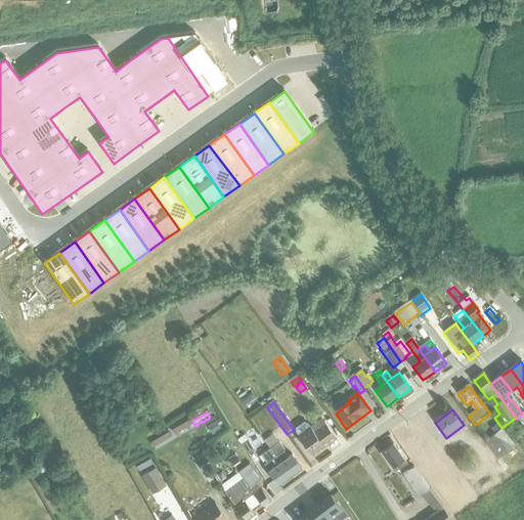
[(308,424),(295,434),(313,460),(338,441),(322,420),(315,425),(308,424)]
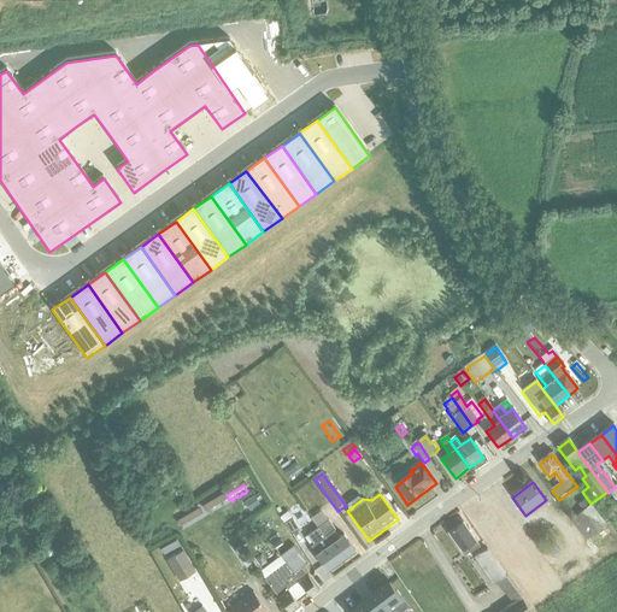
[(224,496),(201,510),(205,516),(227,502),(224,496)]
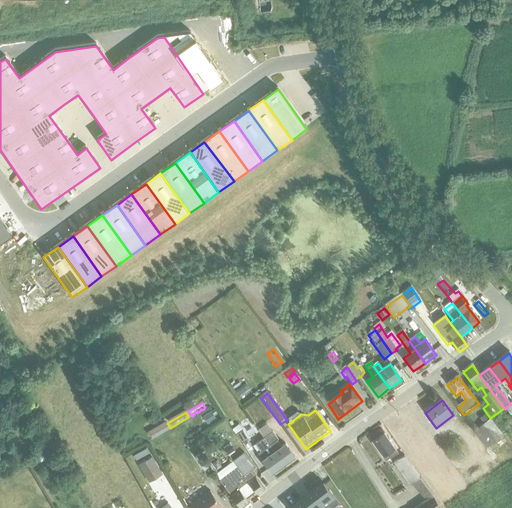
[(211,414),(202,419),(207,427),(209,426),(211,429),(219,424),(217,420),(216,421),(211,414)]
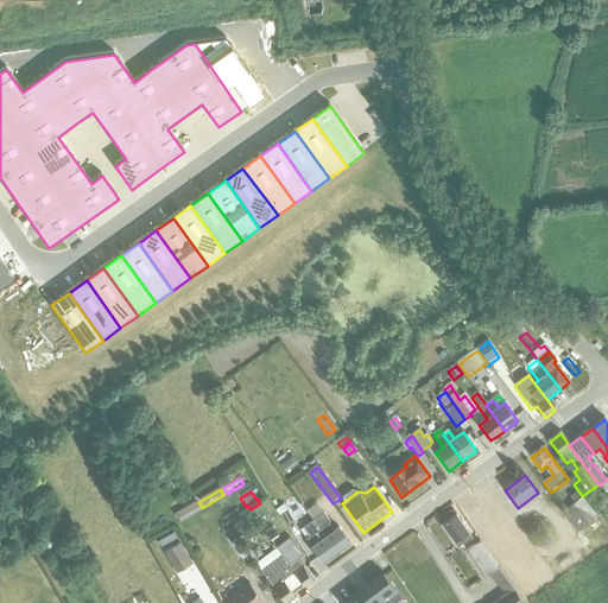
[(583,499),(563,514),(578,534),(581,532),(599,519),(583,499)]
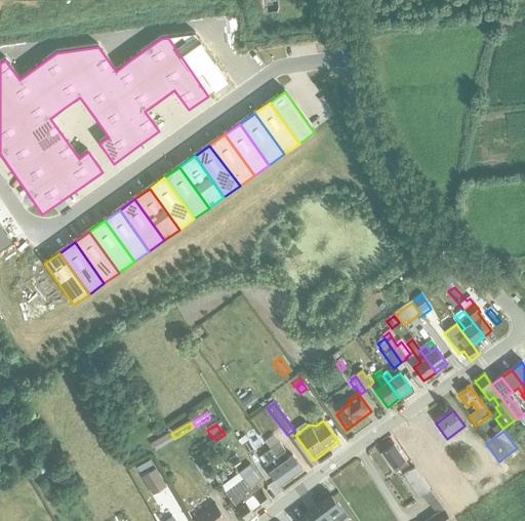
[(169,435),(151,447),(153,451),(172,440),(169,435)]
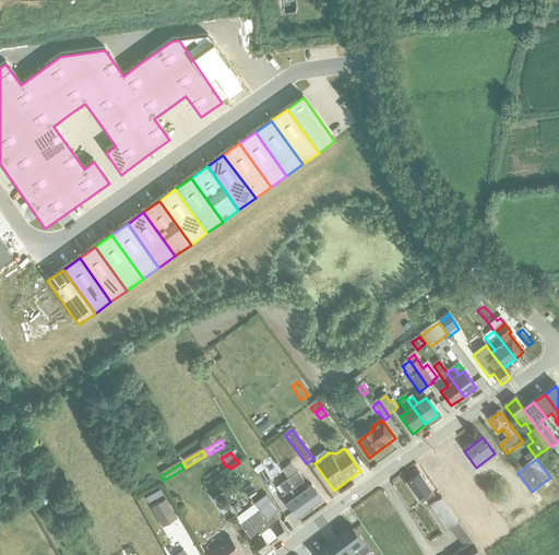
[(287,482),(298,474),(292,465),(282,473),(284,476),(287,482)]
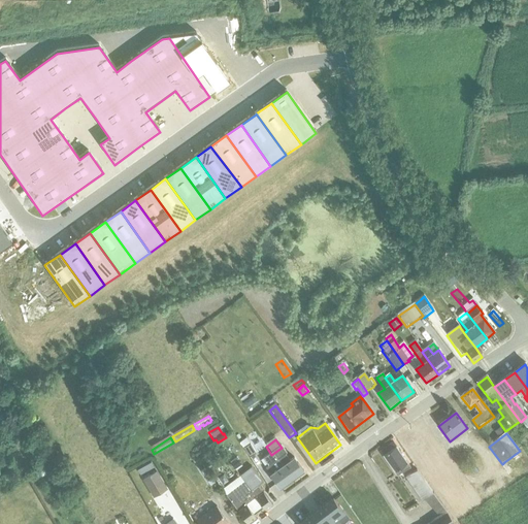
[(246,440),(240,446),(243,451),(250,460),(257,456),(251,447),(246,440)]
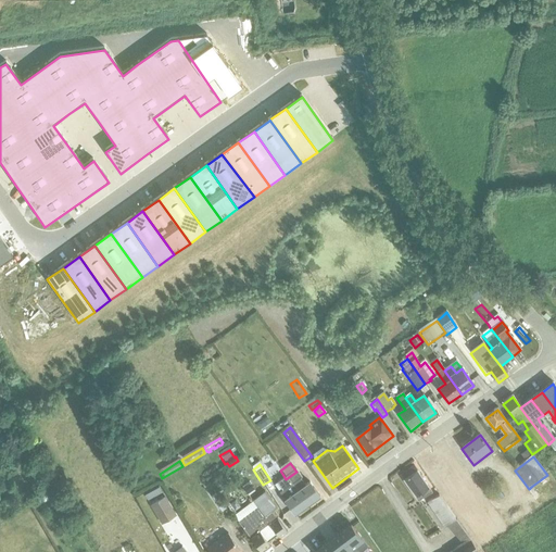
[(415,469),(400,479),(416,501),(418,504),(432,496),(426,484),(427,484),(424,479),(422,480),(415,469)]
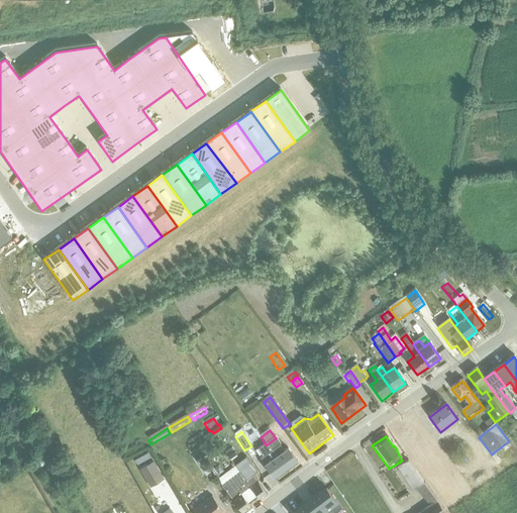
[(266,445),(286,474),(299,464),(289,449),(284,452),(280,447),(282,446),(276,438),(266,445)]
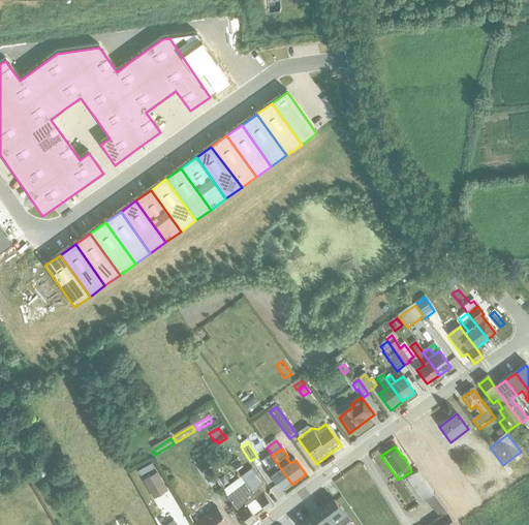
[(292,485),(272,456),(263,462),(269,469),(266,471),(281,493),(292,485)]
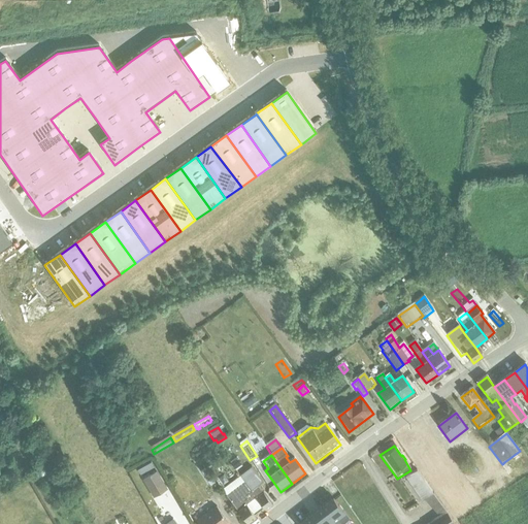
[(236,460),(230,464),(237,473),(243,468),(236,460)]
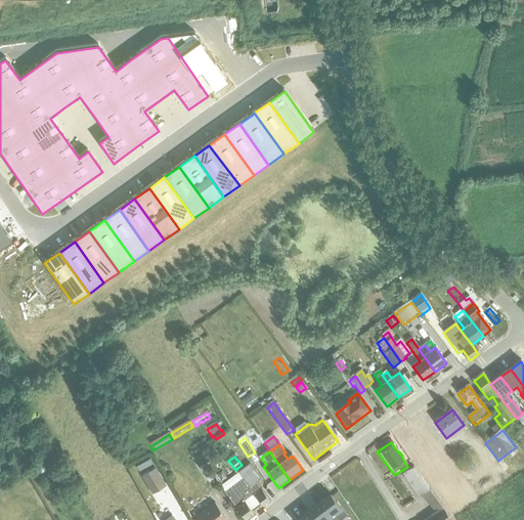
[(55,462),(49,466),(55,477),(61,473),(55,462)]
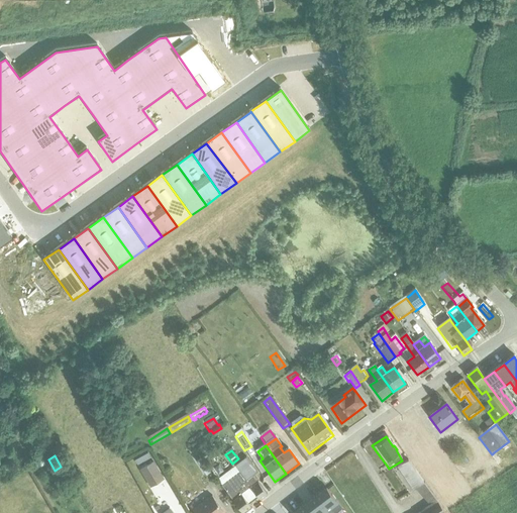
[(148,455),(134,464),(137,468),(150,459),(148,455)]
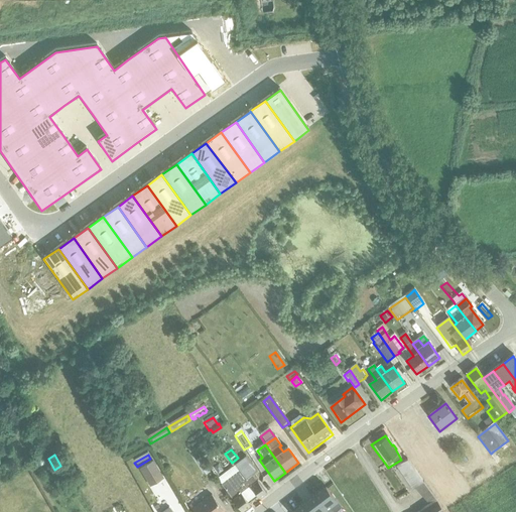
[(199,460),(195,463),(204,477),(208,475),(199,460)]
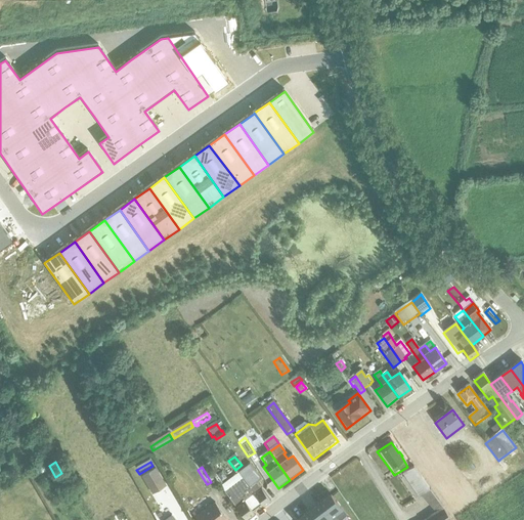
[(420,476),(416,470),(415,468),(403,477),(419,500),(420,499),(421,500),(423,499),(435,513),(427,519),(450,519),(443,509),(420,476)]
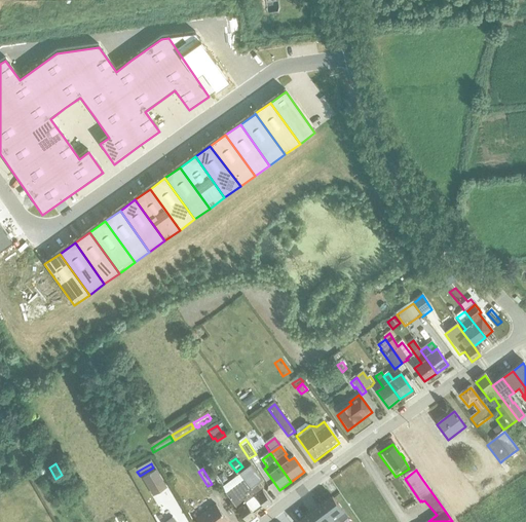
[(157,473),(143,480),(153,498),(166,490),(157,473)]
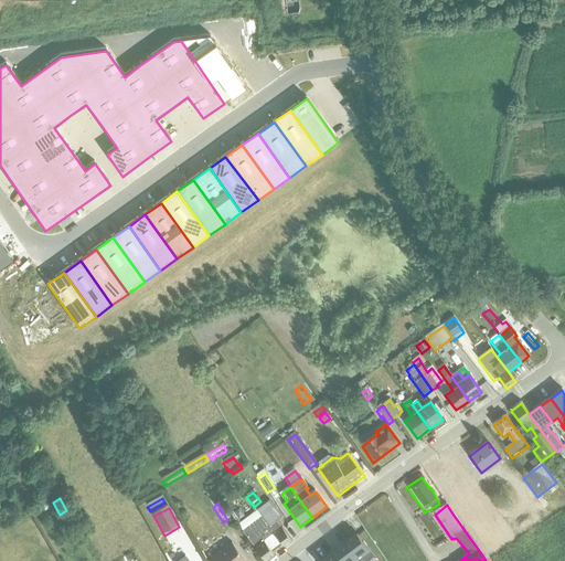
[(258,514),(283,547),(285,549),(292,543),(265,508),(258,514)]
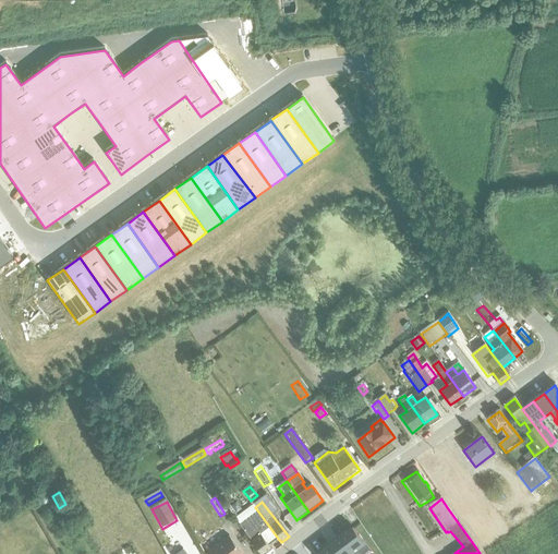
[(69,504),(63,507),(70,519),(75,516),(69,504)]
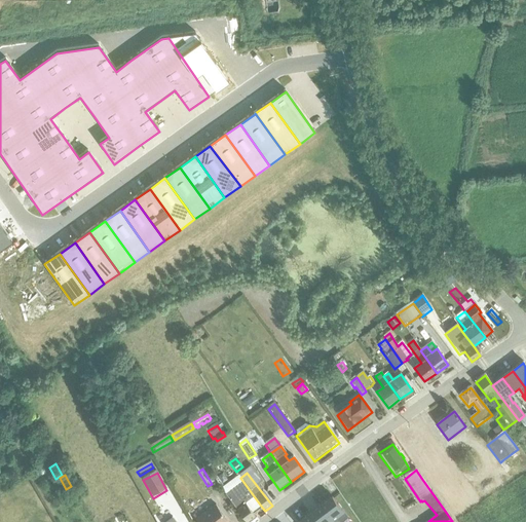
[(263,509),(240,478),(239,477),(222,490),(243,521),(252,521),(255,519),(254,516),(263,509)]
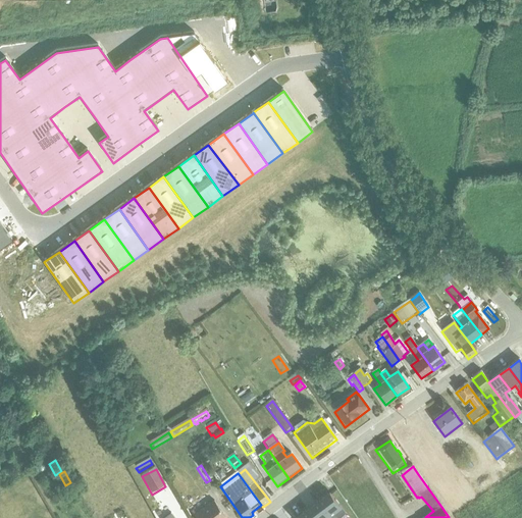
[(318,504),(328,517),(344,517),(346,516),(331,497),(324,502),(323,500),(318,504)]
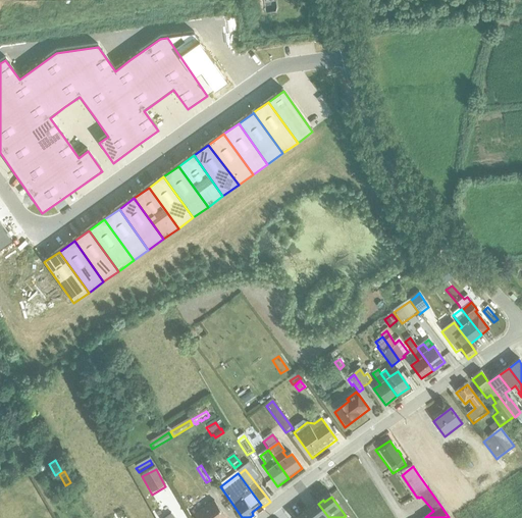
[(214,503),(196,517),(225,517),(214,503)]
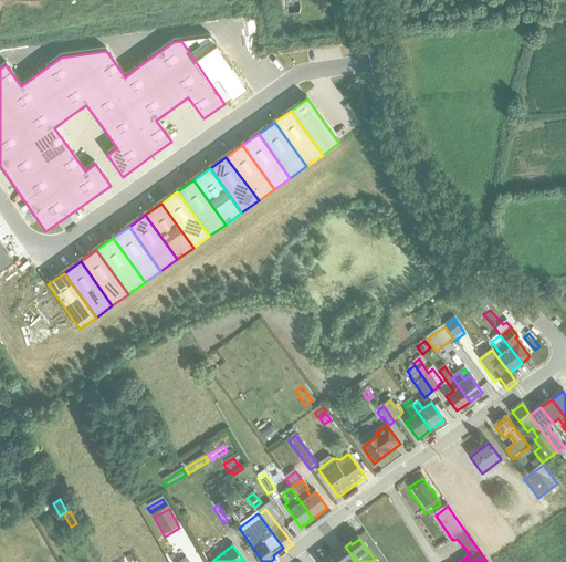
[(333,555),(337,561),(356,561),(345,547),(339,550),(342,552),(335,558),(333,555)]
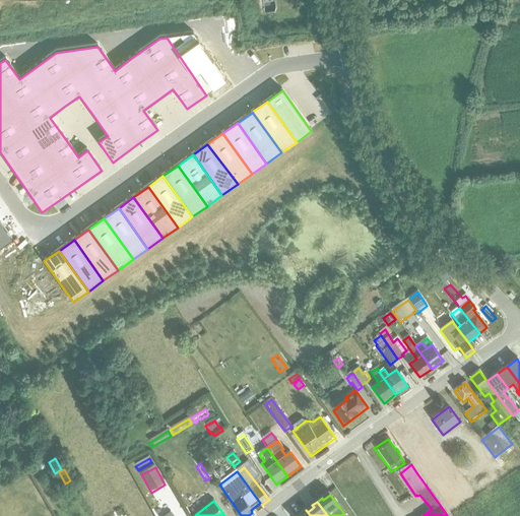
[(491,515),(482,502),(463,515),(491,515)]
